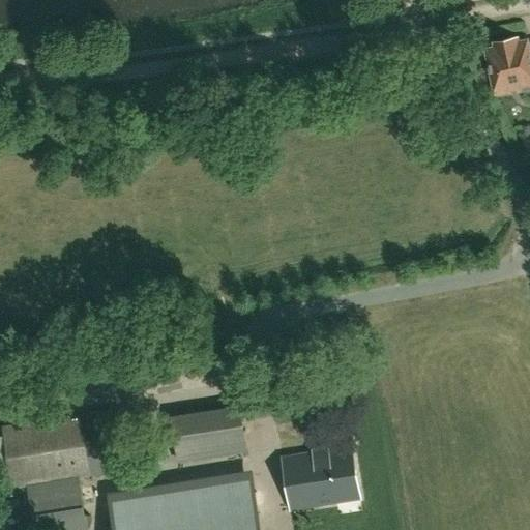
[(497,95),(529,88),(529,67),(529,65),(529,64),(529,41),(525,43),(524,39),(514,41),(514,39),(509,40),(506,39),(499,40),(496,43),(491,43),(492,47),(487,48),(497,95)]
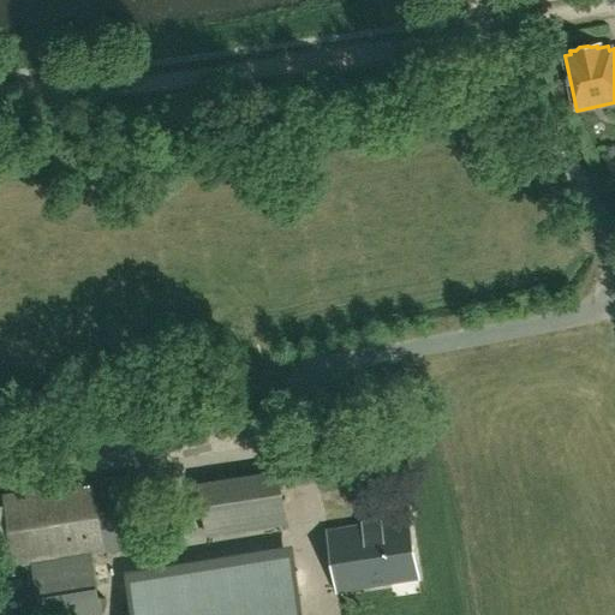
[(89,407),(97,453),(254,427),(246,381),(89,407)]
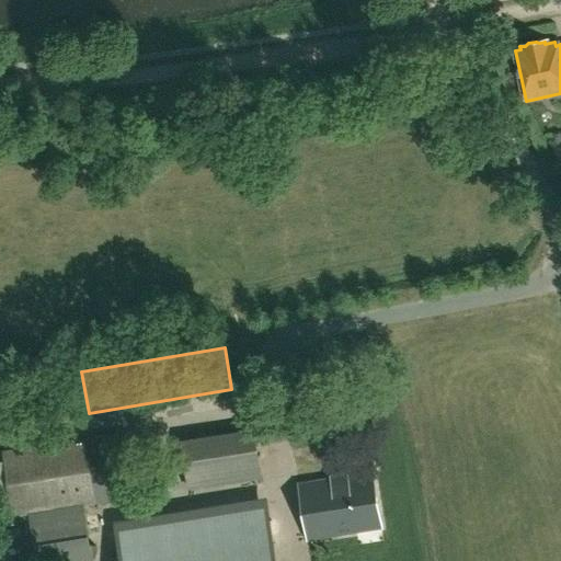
[(12,516),(134,497),(130,472),(141,471),(139,457),(128,459),(124,433),(2,451),(12,516)]
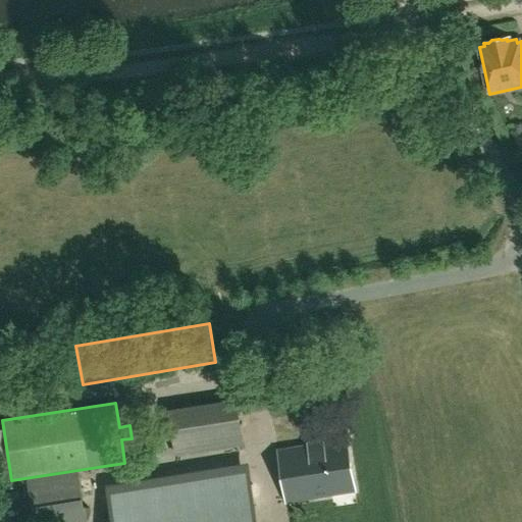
[(175,455),(242,445),(236,405),(214,408),(214,411),(169,417),(175,455)]
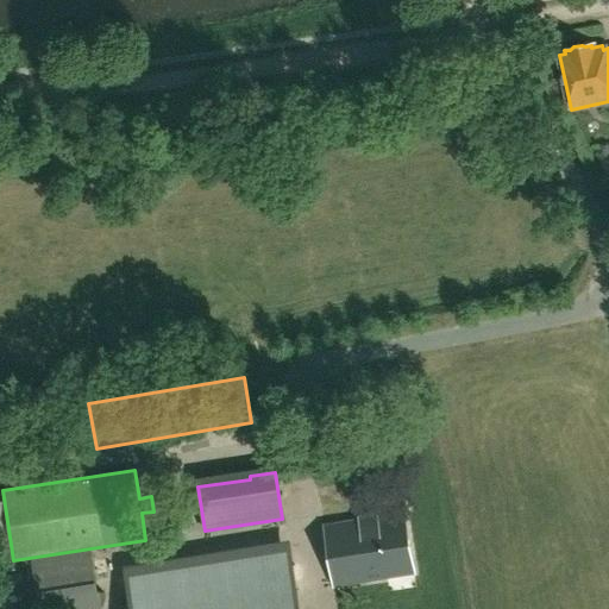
[(403,513),(324,525),(333,585),(413,573),(403,513)]
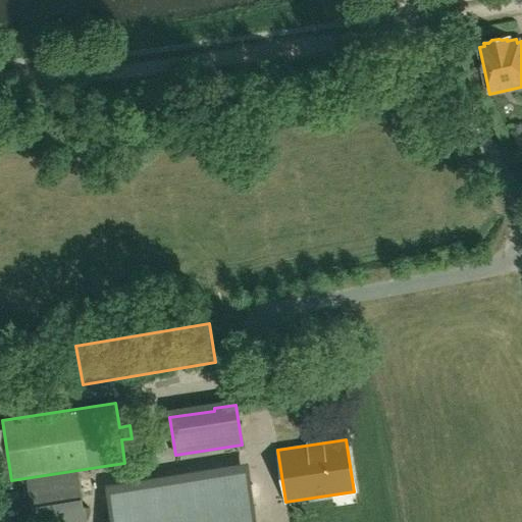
[(32,521),(85,521),(77,472),(25,480),(32,521)]
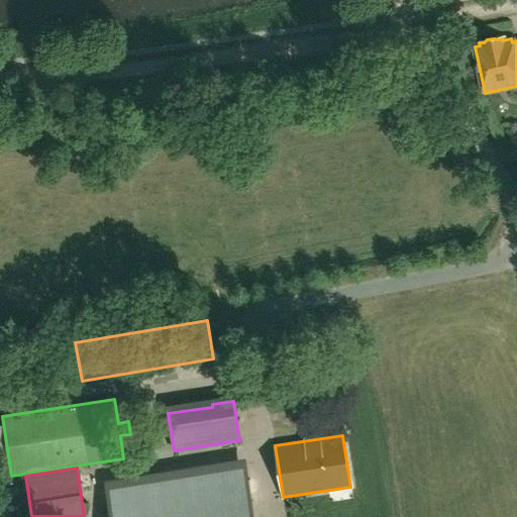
[(253,516),(247,480),(110,502),(111,516),(253,516)]
